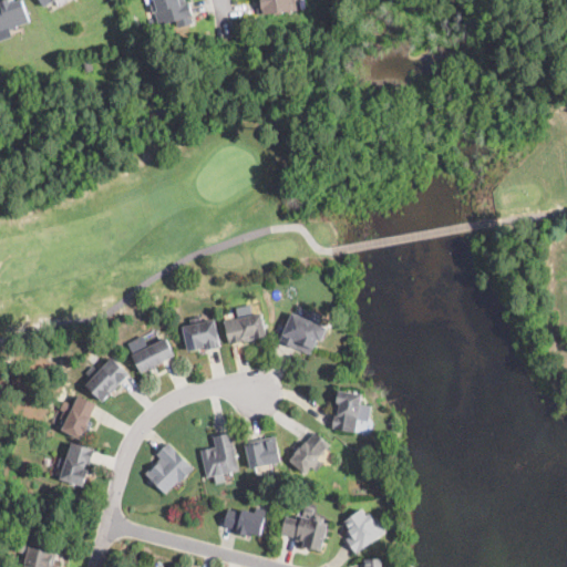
[(0,0),(1,1),(3,0),(10,0),(11,2),(18,0),(22,0),(30,22),(18,27),(18,28),(11,30),(10,29),(3,31),(0,31),(0,0)]
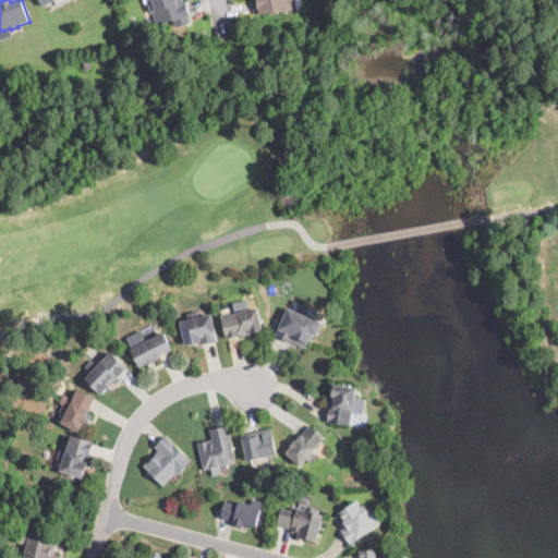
[(182,0),(183,3),(185,2),(191,23),(176,26),(173,21),(158,25),(152,2),(150,0),(182,0)]
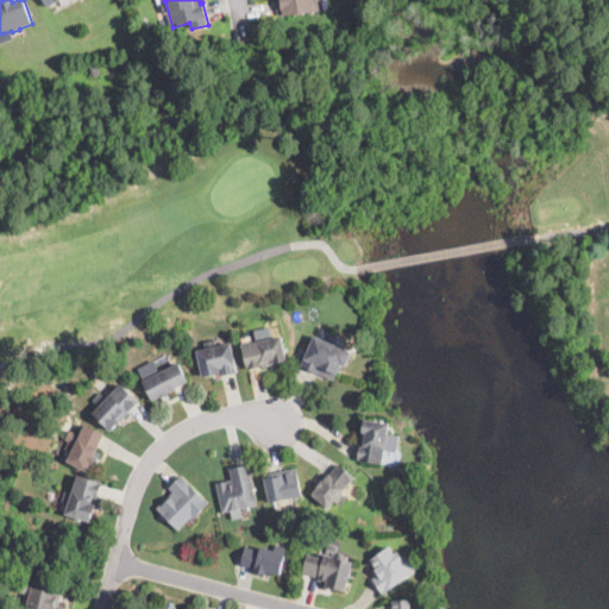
[(318,0),(320,11),(314,12),(314,13),(311,13),(311,12),(301,13),(301,12),(277,14),(276,0),(318,0)]
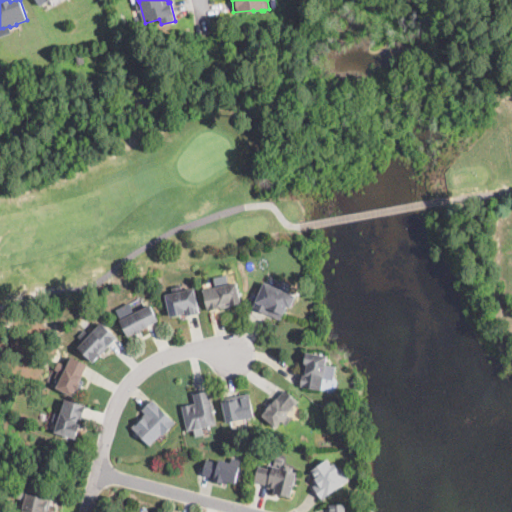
[(84,64),(76,65),(75,54),(83,53),(84,64)]
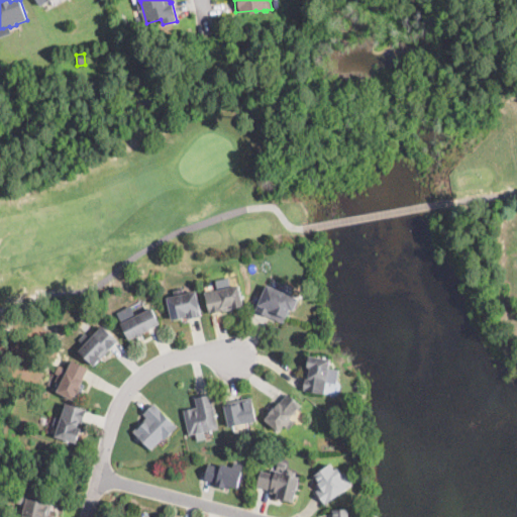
[(229,283),(230,287),(239,285),(243,307),(209,314),(205,293),(217,290),(215,281),(228,278),(229,283)]
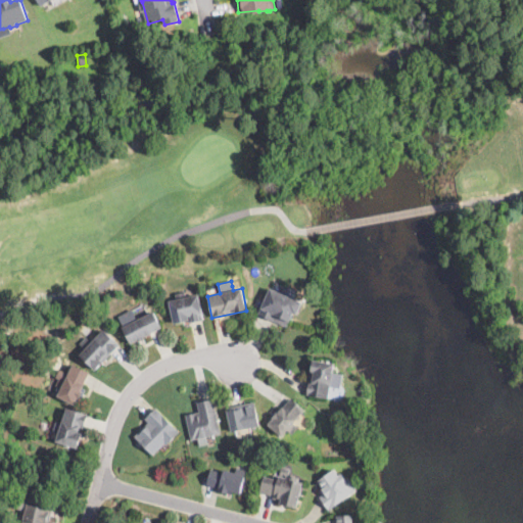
[(294,290),(291,297),(302,303),(297,315),(293,313),(286,327),(274,320),(273,322),(258,315),(272,288),(282,293),(286,285),(294,290)]
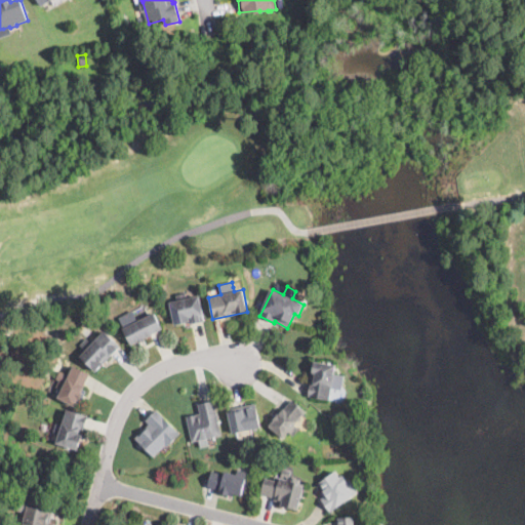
[(205,321),(203,322),(190,324),(189,321),(174,324),(169,301),(177,299),(175,293),(186,291),(187,297),(199,294),(205,321)]
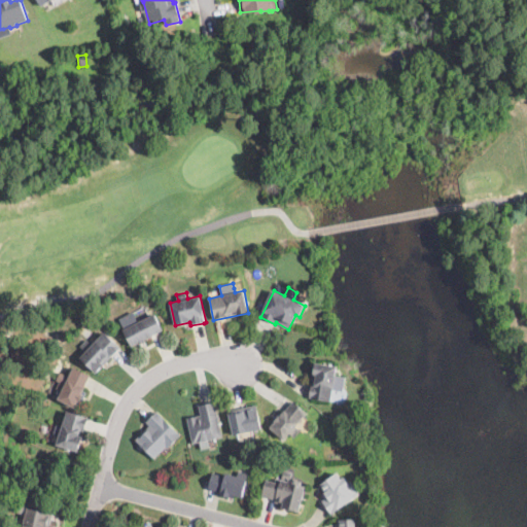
[(145,343),(141,345),(140,343),(131,348),(121,330),(154,314),(164,330),(145,340),(146,342),(145,343)]
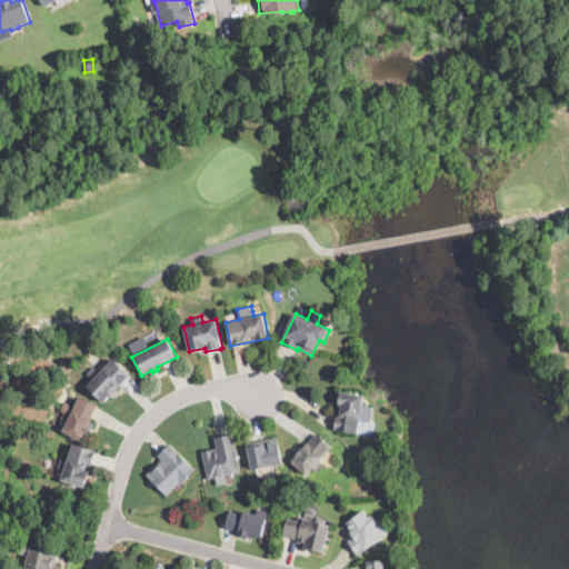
[(111,395),(103,402),(87,387),(112,360),(129,377),(111,395)]
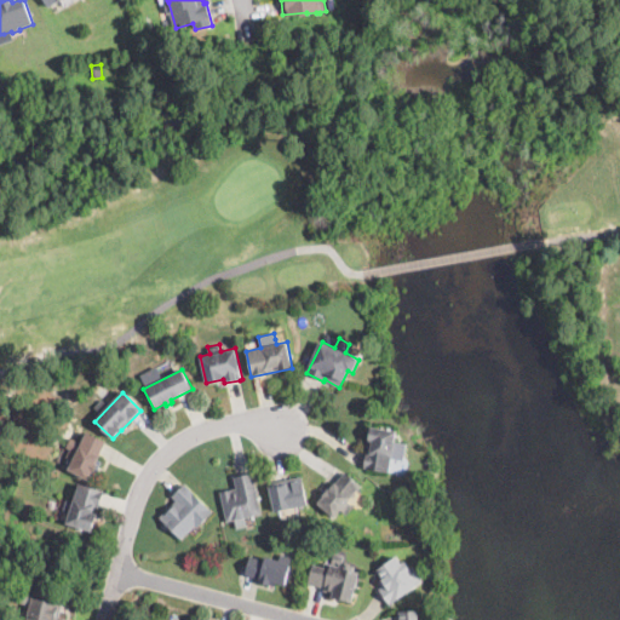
[(402,448),(401,454),(401,458),(392,457),(389,474),(363,469),(367,452),(369,452),(372,441),(368,441),(371,428),(395,431),(394,441),(403,443),(402,448)]
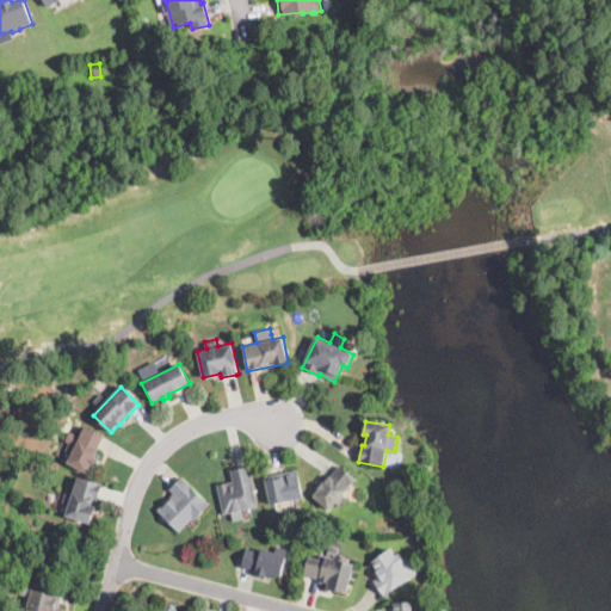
[(103,437),(96,452),(100,456),(92,471),(88,469),(87,473),(67,463),(75,445),(63,439),(68,430),(80,437),(85,426),(104,436),(103,437)]
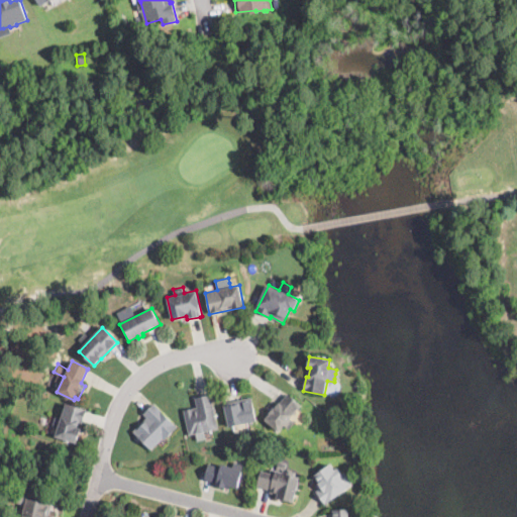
[(302,405),(298,410),(291,419),(295,422),(289,429),(284,425),(278,433),(264,421),(270,414),(269,414),(274,408),(287,393),(302,405)]
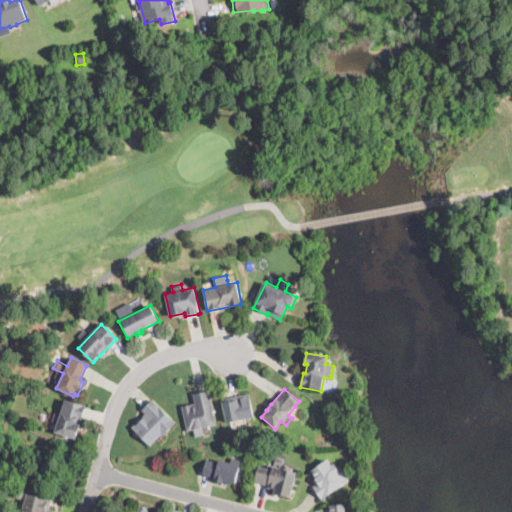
[(194,430),(187,432),(181,407),(195,403),(193,394),(209,391),(216,425),(194,430)]
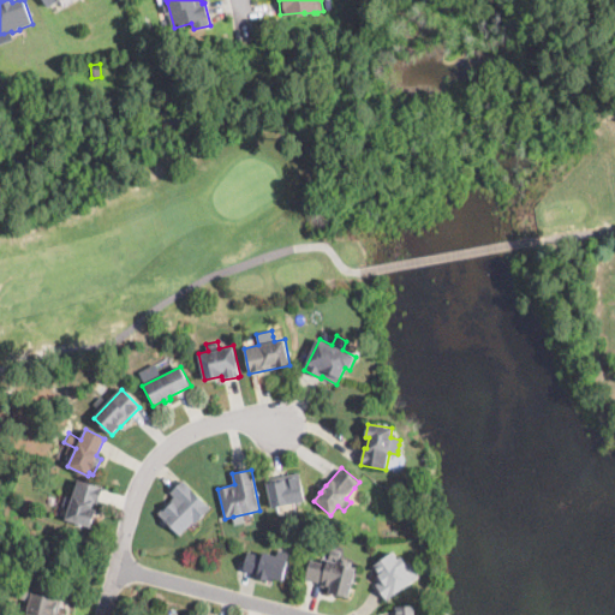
[(286,505),(273,508),(267,481),(269,479),(299,472),(305,501),(286,505)]
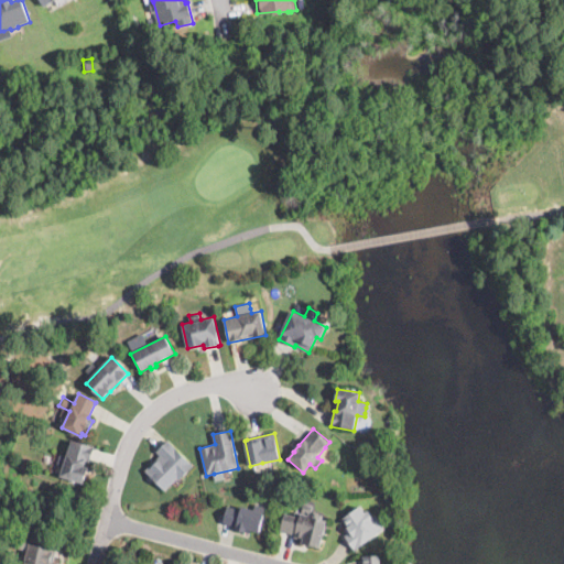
[(89,461),(89,463),(86,462),(85,466),(87,466),(82,484),(61,476),(72,441),(94,447),(89,461)]
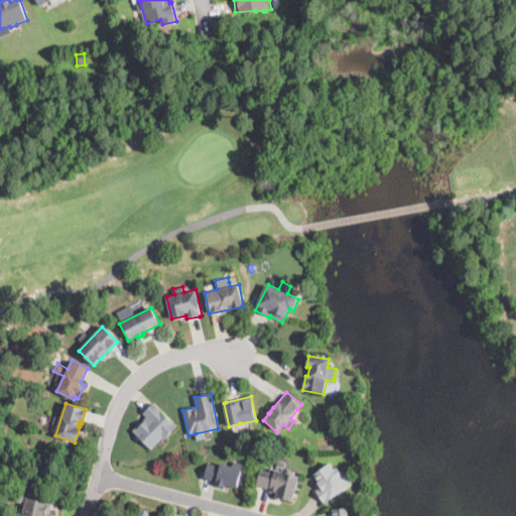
[(167,435),(164,438),(162,437),(152,449),(133,431),(146,417),(143,413),(148,408),(153,403),(177,425),(167,435)]
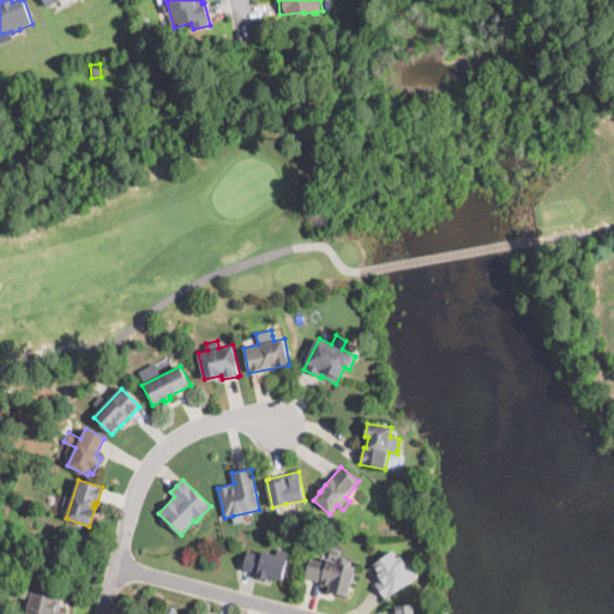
[(353,560),(351,564),(355,565),(354,572),(356,573),(355,578),(353,577),(349,597),(329,593),(330,587),(320,585),(321,583),(305,579),(309,559),(327,563),(331,548),(339,551),(338,558),(353,560)]
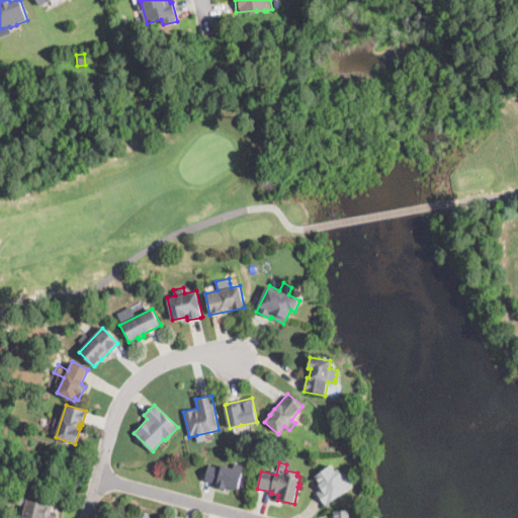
[(244,465),(238,491),(227,488),(226,491),(218,489),(219,484),(204,480),(208,465),(222,468),(223,464),(234,467),(235,463),(244,465)]
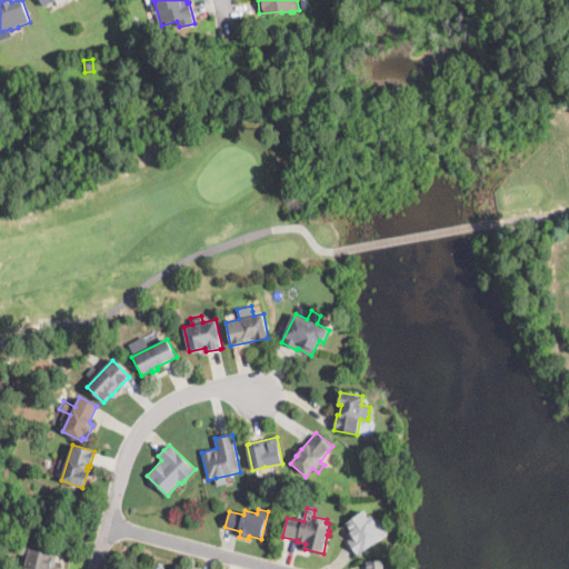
[(368,516),(369,517),(371,516),(376,521),(379,519),(389,533),(357,555),(348,541),(355,537),(348,528),(349,527),(347,522),(365,510),(368,516)]
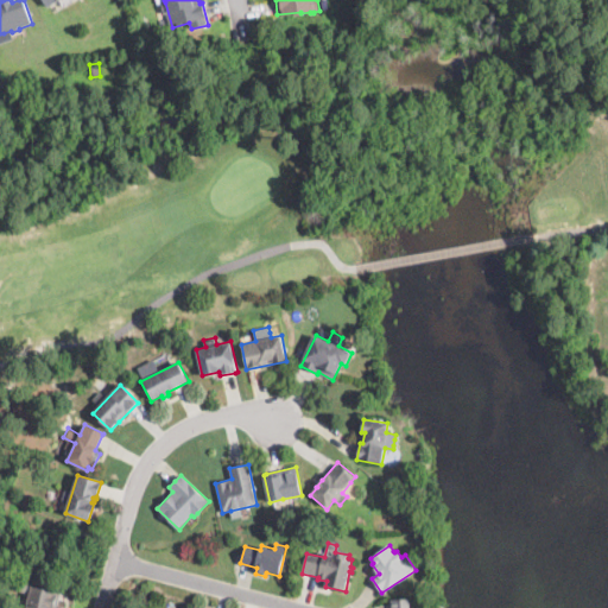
[(56,581),(54,589),(62,590),(58,605),(64,606),(63,607),(26,607),(27,603),(32,586),(36,587),(38,577),(56,581)]
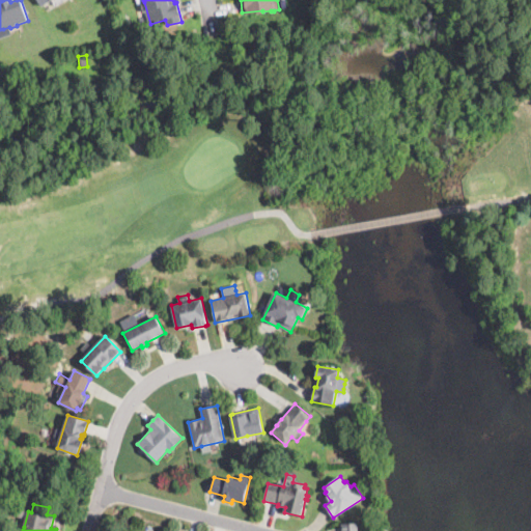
[(340,523),(340,530),(359,530),(360,522),(340,523)]
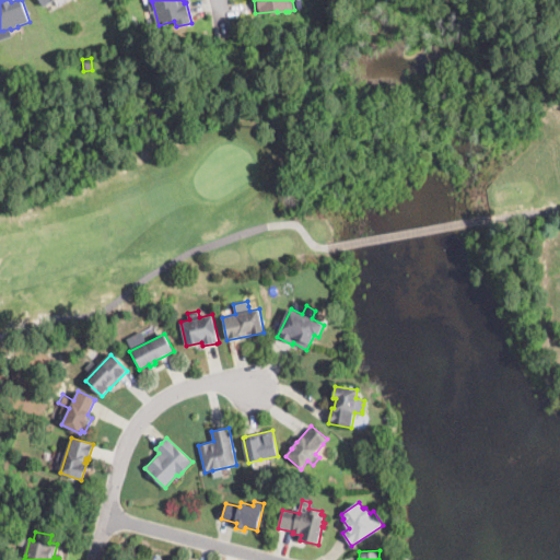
All buildings are outlined.
